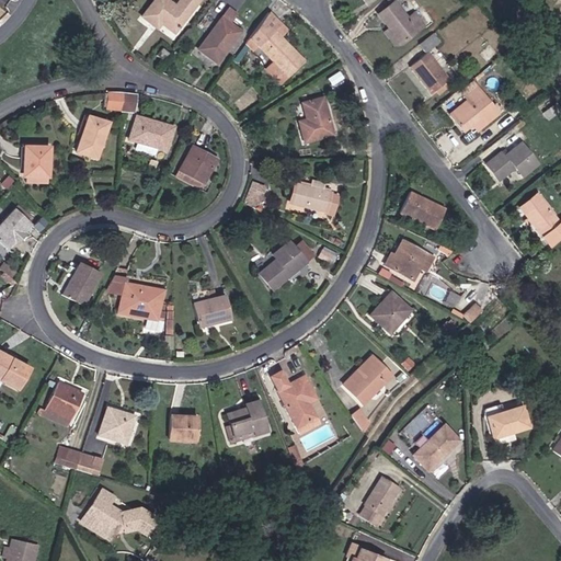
[(167,0),(158,0),(146,19),(161,30),(165,22),(181,32),(202,0),(181,0),(176,7),(167,0)]
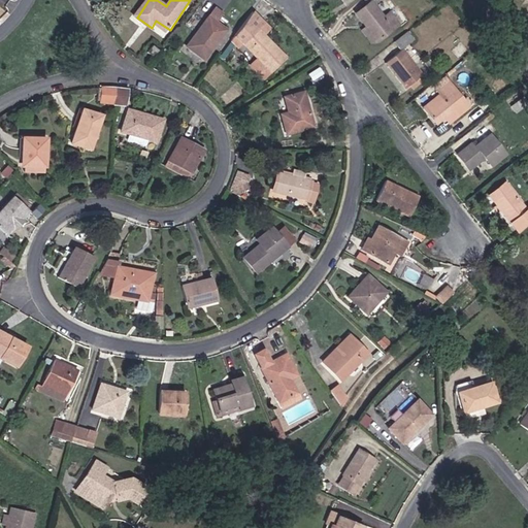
[(375,2),(361,13),(369,25),(366,28),(377,42),(404,22),(395,11),(388,18),(375,2)]
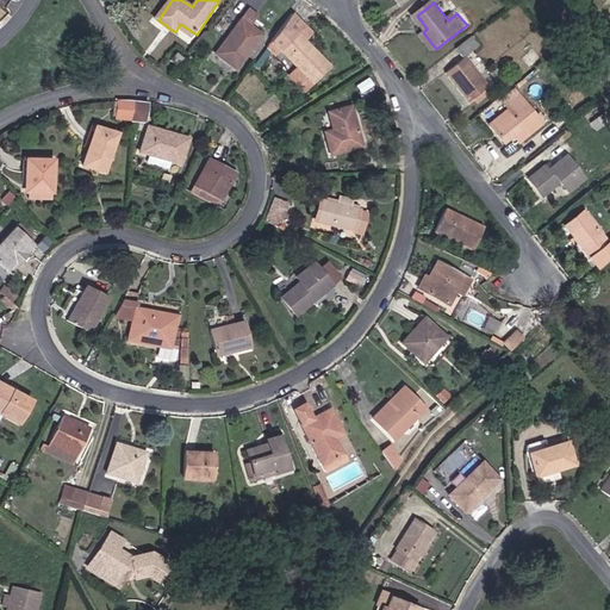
[(250,11),(218,54),(237,68),(265,33),(253,24),(257,18),(250,11)]
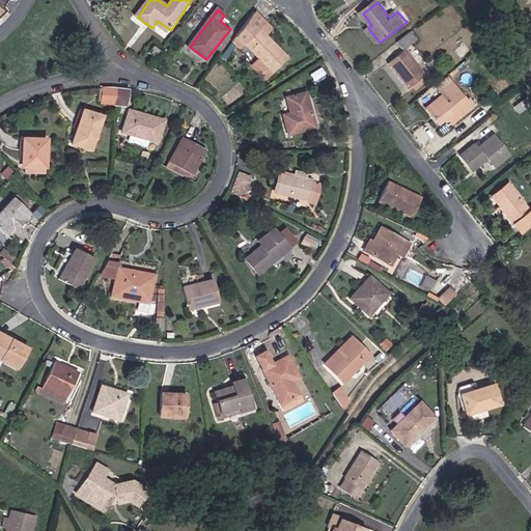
[(258,14),(242,35),(276,73),(289,60),(268,35),(273,27),(258,14)]
